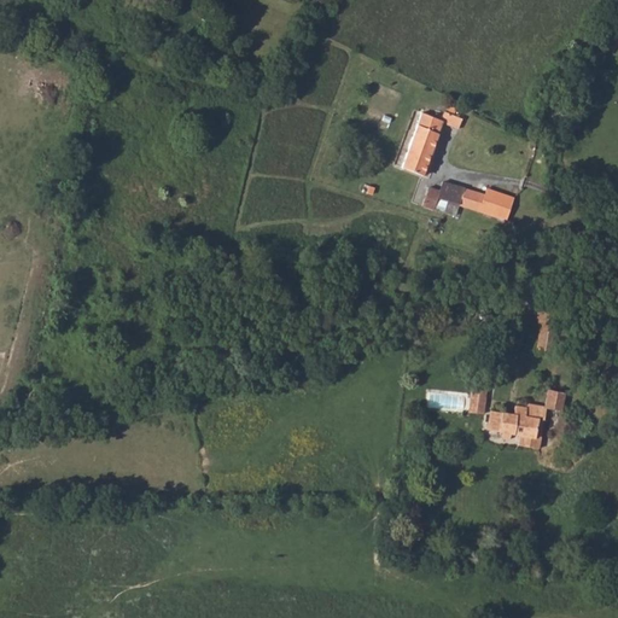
[(424,112),(410,146),(431,153),(441,128),(453,133),(455,127),(460,128),(462,120),(458,116),(458,114),(456,111),(454,110),(449,111),(448,114),(444,114),(442,120),(424,112)]
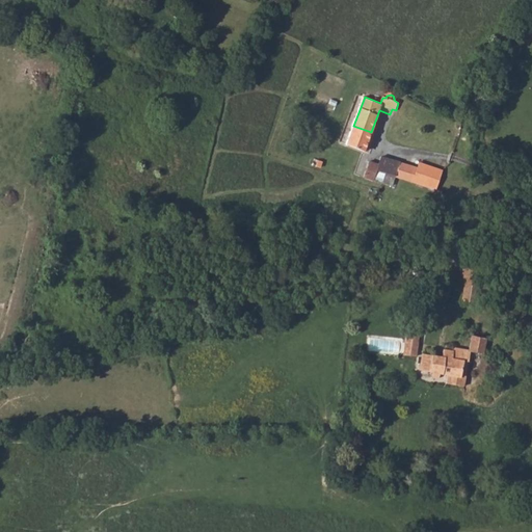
[(353,126),(346,145),(364,151),(371,132),(353,126)]
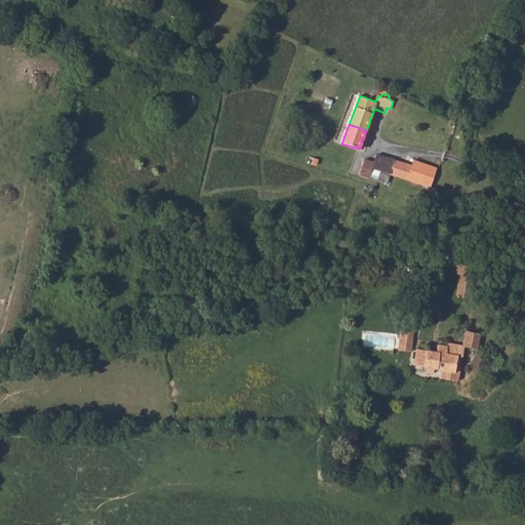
[(359,174),(367,177),(371,162),(364,160),(359,174)]
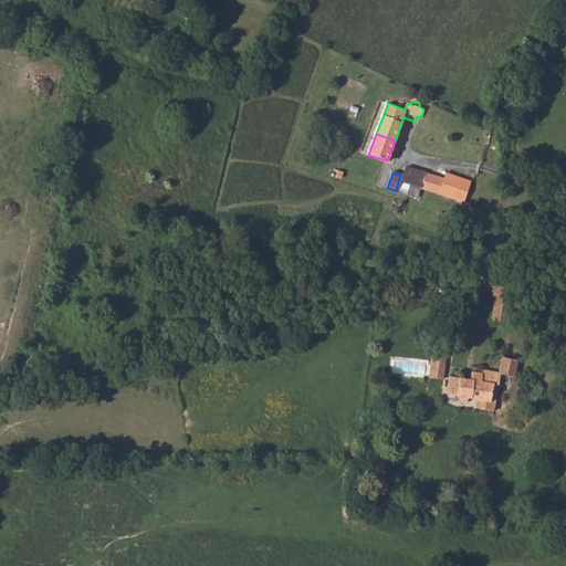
[(425,175),(420,190),(440,196),(446,180),(425,175)]
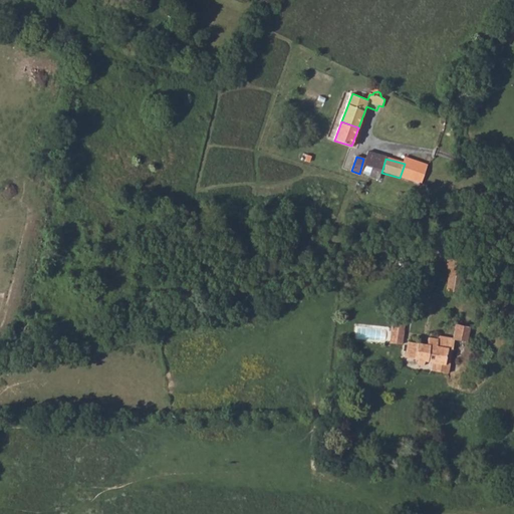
[(405,164),(400,178),(413,182),(420,163),(406,159),(405,164)]
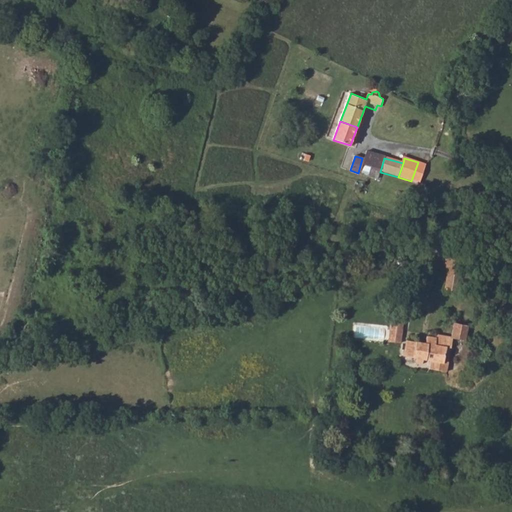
[(418,162),(411,181),(419,185),(427,165),(418,162)]
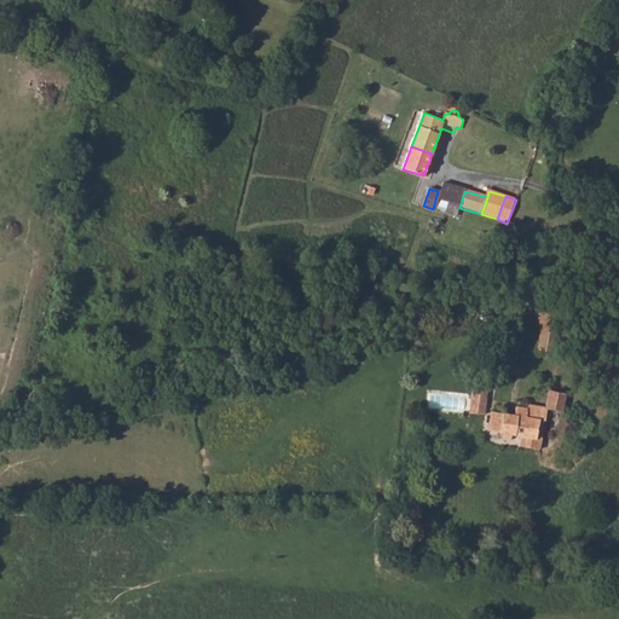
[(559,307),(537,305),(536,318),(543,319),(534,356),(550,357),(556,325),(554,325),(559,307)]
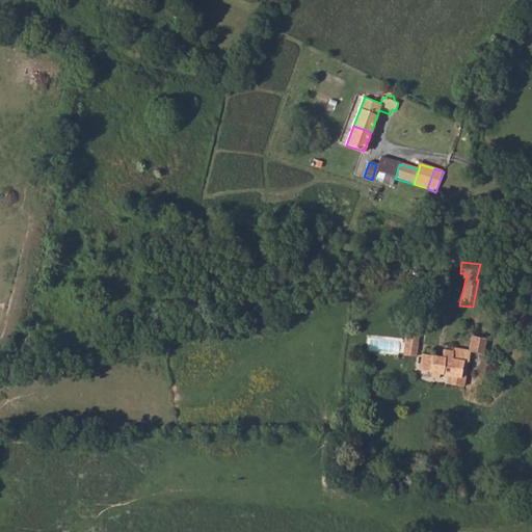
[(449,291),(436,288),(433,301),(446,304),(449,291)]
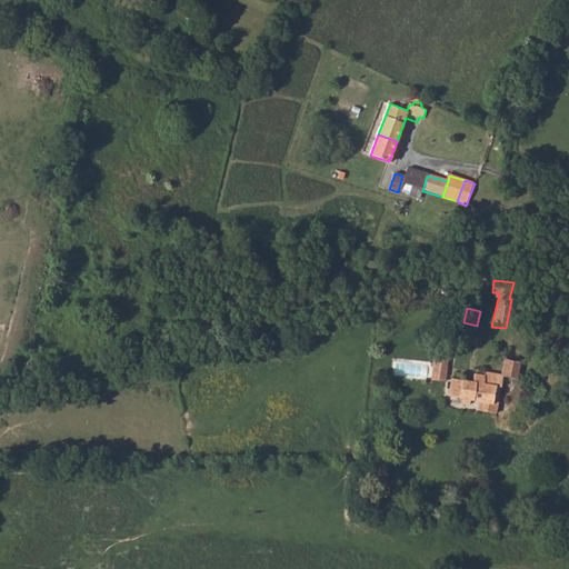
[(433,355),(432,365),(446,365),(447,355),(433,355)]
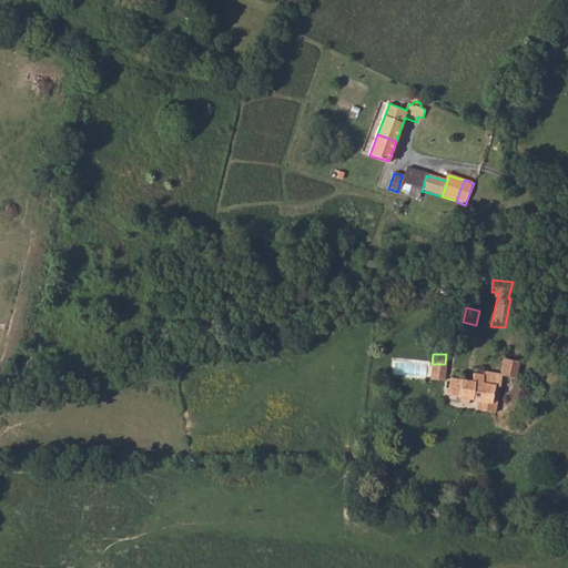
[(504,358),(500,374),(516,377),(519,361),(504,358)]
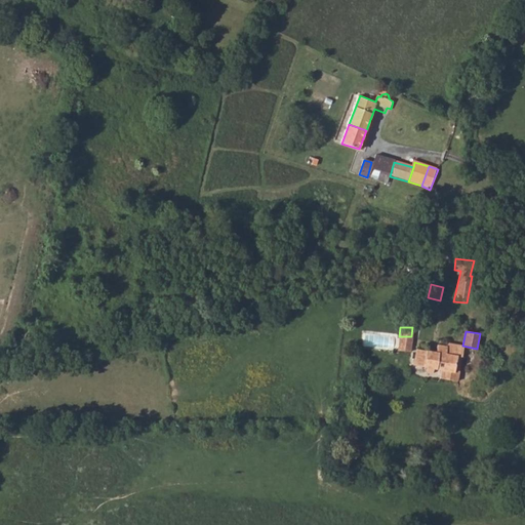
[(411,336),(399,336),(398,350),(411,351),(411,336)]
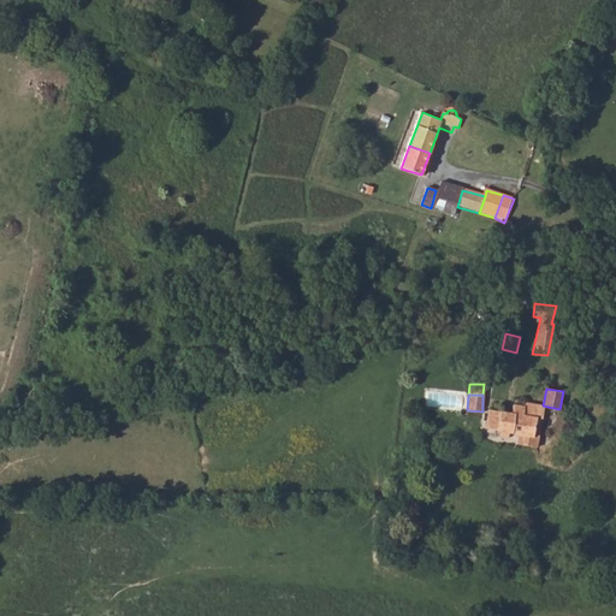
[(485,428),(497,431),(501,431),(501,433),(501,434),(501,436),(501,437),(502,438),(504,439),(505,439),(507,438),(508,437),(509,436),(509,433),(534,437),(537,416),(523,414),(525,406),(513,403),(510,413),(489,409),(485,428)]
